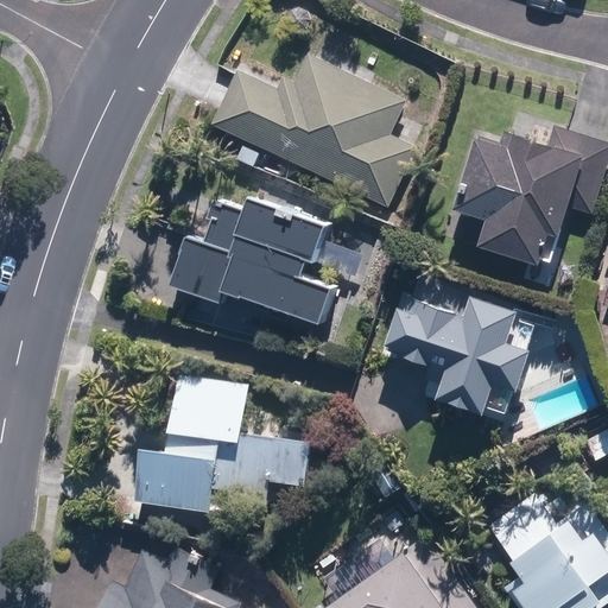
[(236,71),(211,127),(386,208),(415,150),(388,138),(405,102),(308,56),(293,86),(284,81),(279,92),(236,71)]
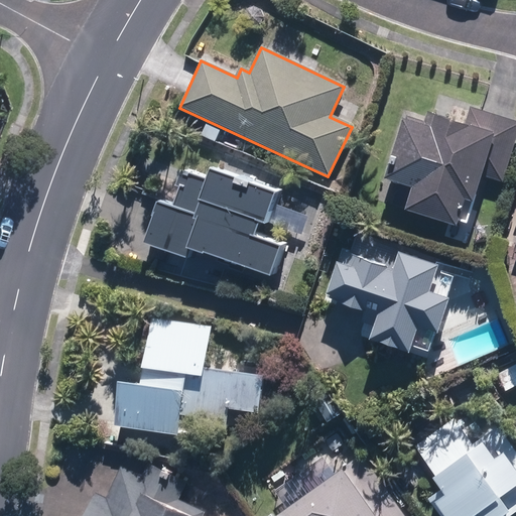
[(501,183),(515,134),(515,122),(470,109),(464,128),(425,116),(423,123),(405,117),(386,180),(398,184),(392,204),(404,208),(402,212),(454,228),(463,199),(473,203),(480,177),(501,183)]
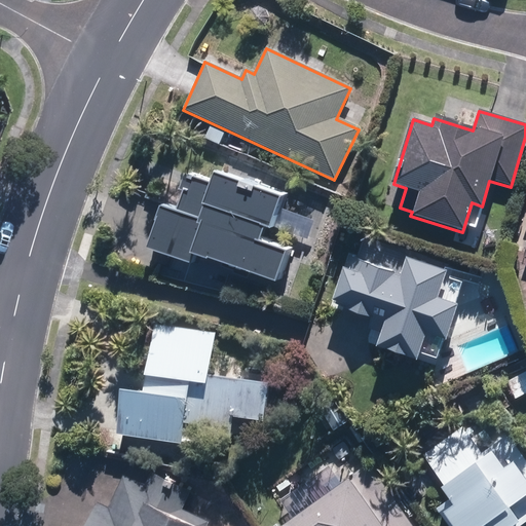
[(159,209),(145,251),(189,265),(192,256),(273,284),(284,252),(257,242),(261,229),(266,231),(277,198),(210,176),(208,183),(187,176),(175,213),(159,209)]
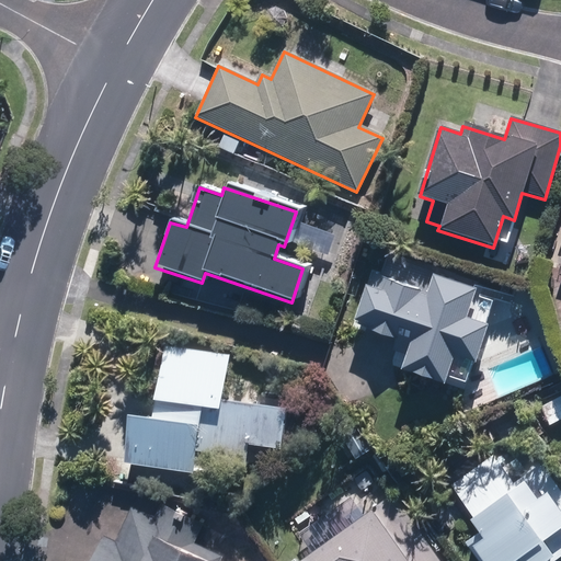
[(464,385),(493,300),(431,278),(424,298),(367,278),(352,322),(368,328),(367,330),(396,340),(391,352),(404,356),(400,370),(442,384),(444,378),(464,385)]
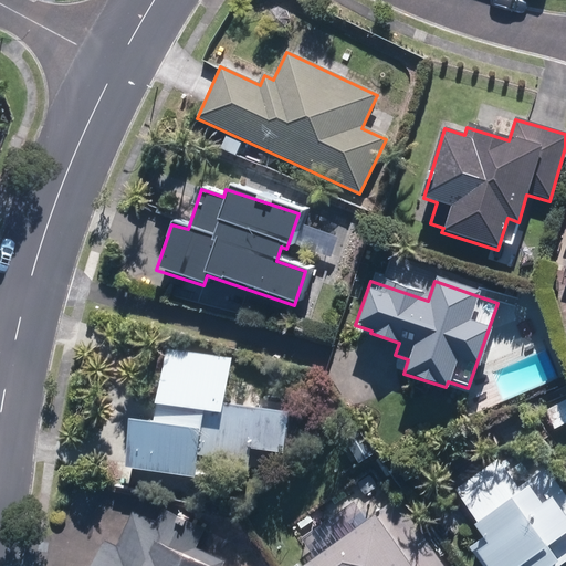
[(130,422),(124,469),(195,479),(195,475),(219,480),(220,471),(244,474),(249,449),(282,454),(287,415),(223,406),(230,359),(164,350),(153,426),(130,422)]
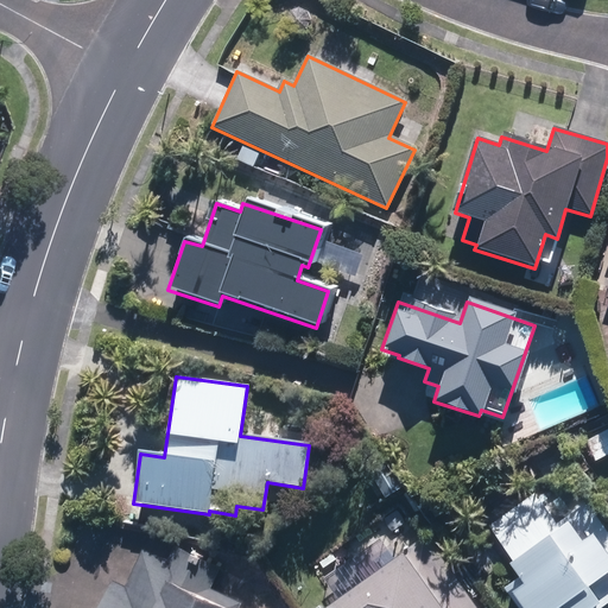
[(599,607),(607,601),(607,543),(581,506),(555,525),(533,496),(487,531),(511,563),(507,567),(517,581),(502,591),(514,607),(599,607)]
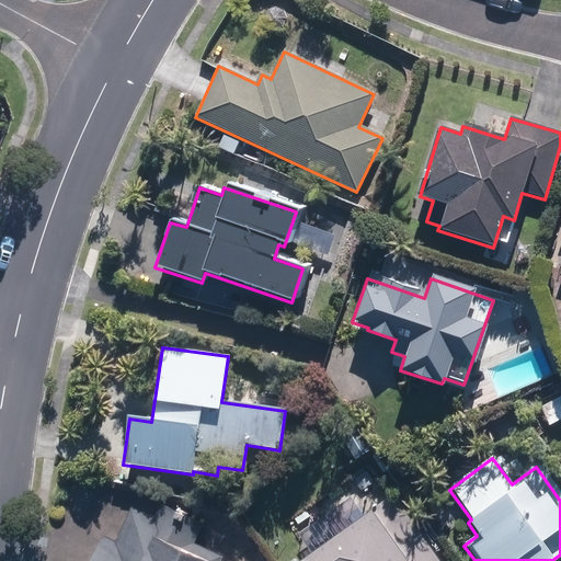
[(437,560),(390,496),(300,560),(437,560)]
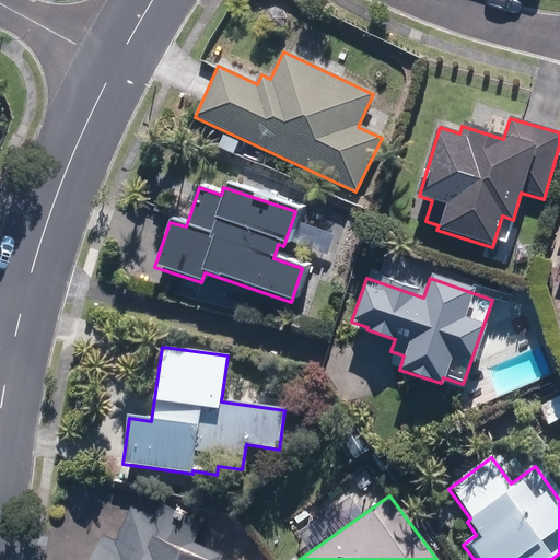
[(104,537),(92,559),(218,559),(220,557),(191,543),(200,524),(161,505),(154,518),(131,508),(115,541),(104,537)]
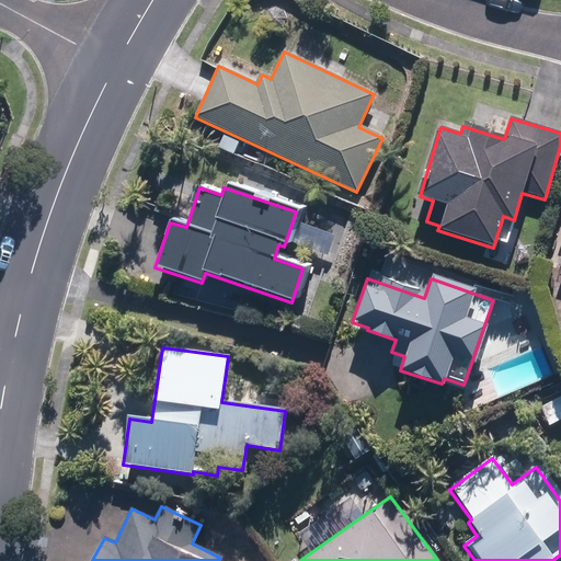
All buildings are outlined.
